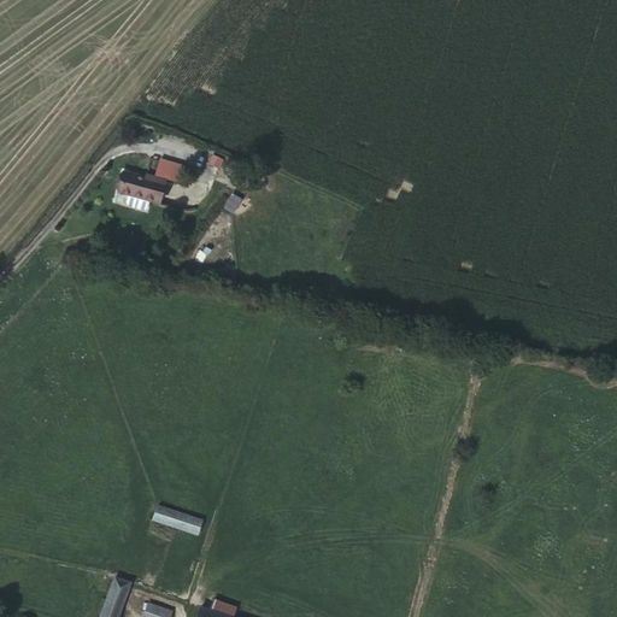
[(124,172),(117,193),(127,195),(124,204),(125,207),(142,212),(146,210),(148,201),(158,205),(165,182),(151,177),(150,181),(124,172)]
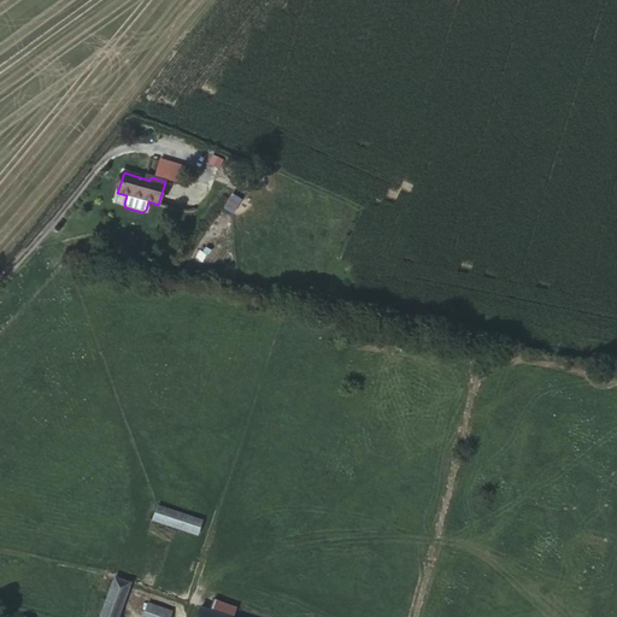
[(157,507),(153,521),(198,535),(200,523),(201,521),(157,507)]
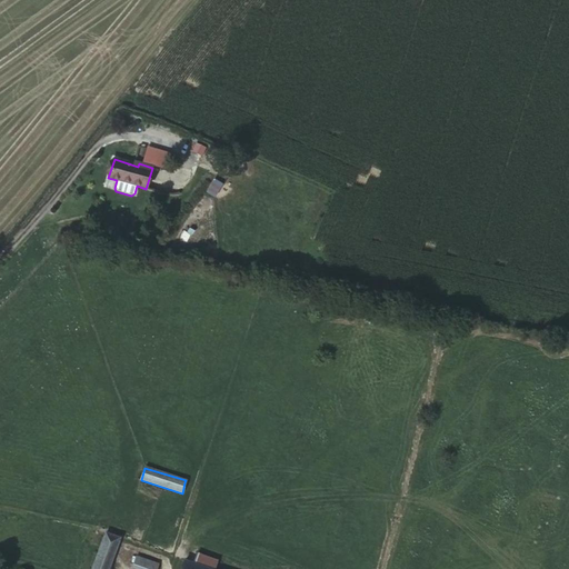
[(109,568),(122,540),(121,539),(125,531),(110,526),(107,533),(101,530),(95,545),(102,547),(92,568),(109,568)]
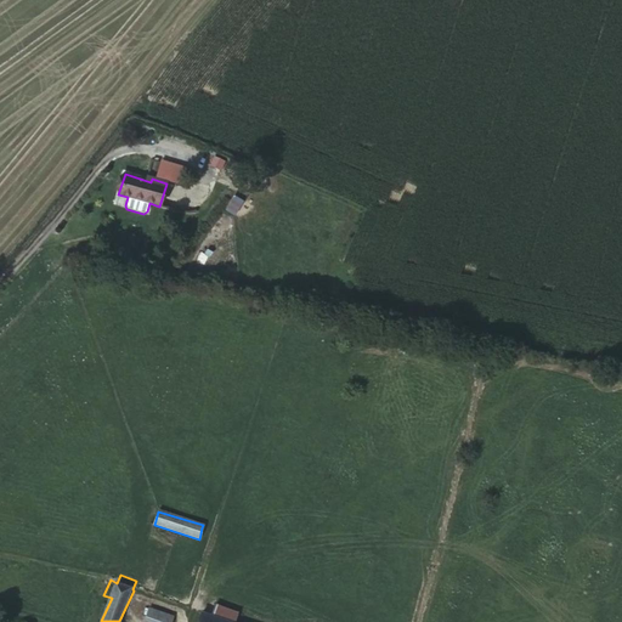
[(213,618),(224,621),(227,621),(232,611),(216,605),(213,618)]
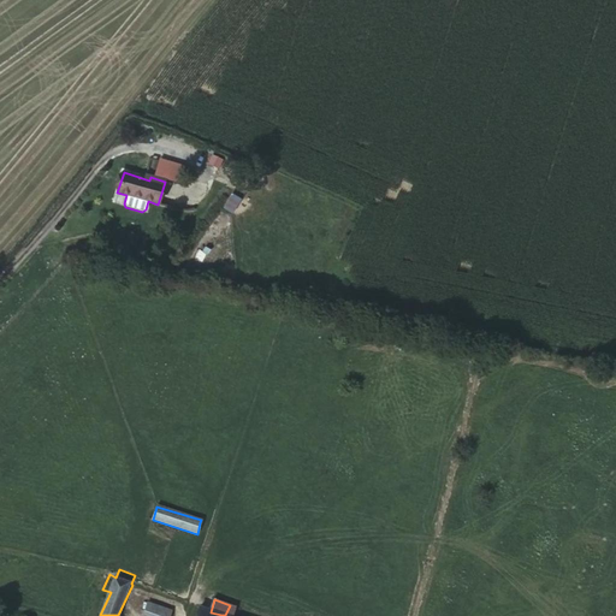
[(170,615),(172,610),(148,602),(144,614),(150,615),(170,615)]
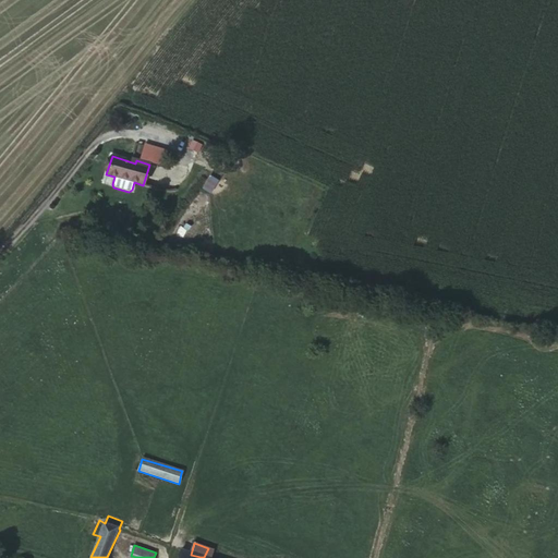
All buildings are outlined.
